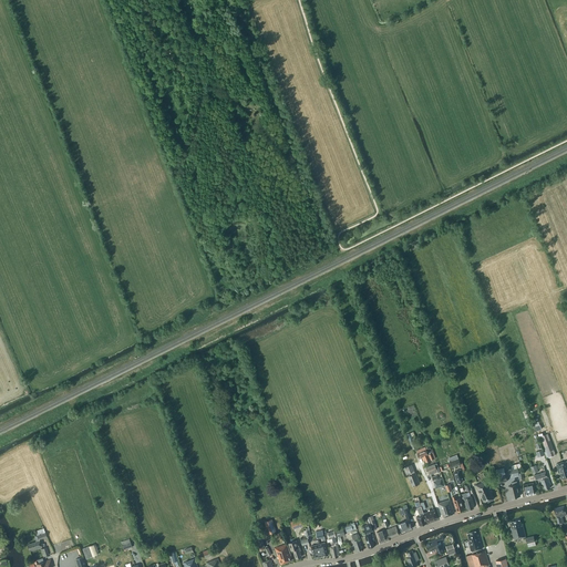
[(406,434),(413,450),(416,449),(415,447),(416,447),(411,433),(406,434)]
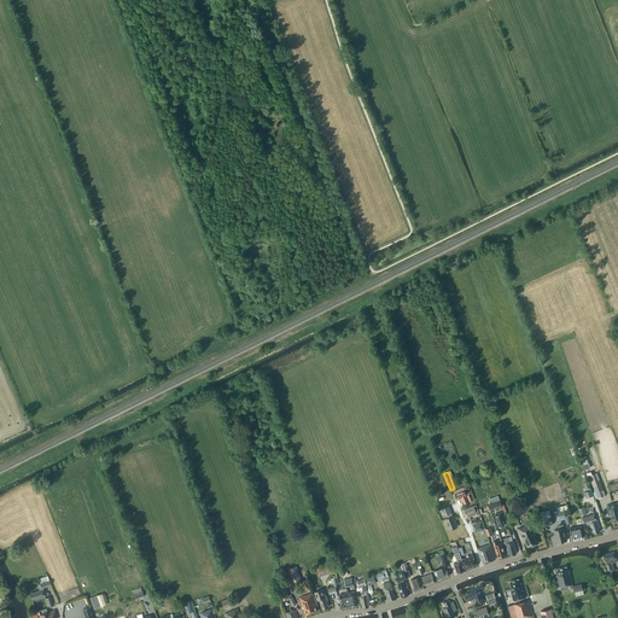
[(590,476),(599,497),(605,495),(596,472),(590,476)]
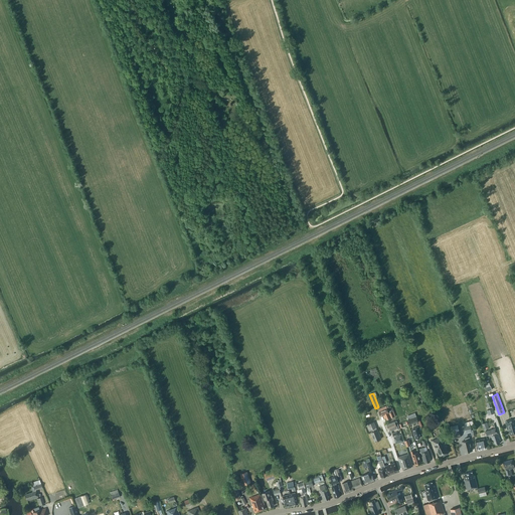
[(379,410),(381,415),(383,414),(384,418),(386,417),(386,419),(394,416),(391,406),(387,407),(386,405),(378,408),(379,410)]
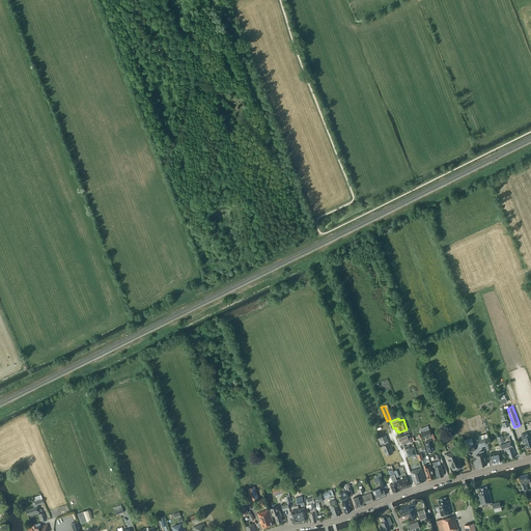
[(525,443),(526,448),(530,446),(530,430),(521,434),(524,443),(525,443)]
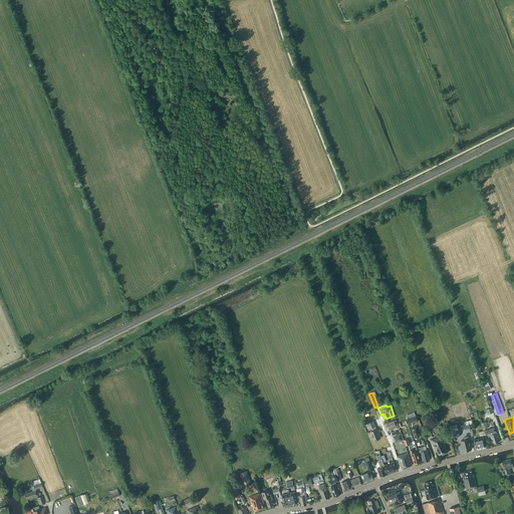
[(391,430),(397,428),(398,428),(400,428),(397,420),(387,424),(389,429),(390,428),(391,430)]
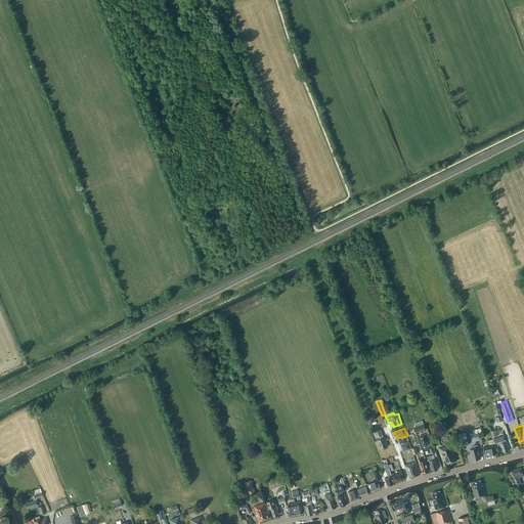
[(375,431),(378,439),(378,440),(381,449),(387,446),(385,443),(387,443),(384,437),(381,429),(375,431)]
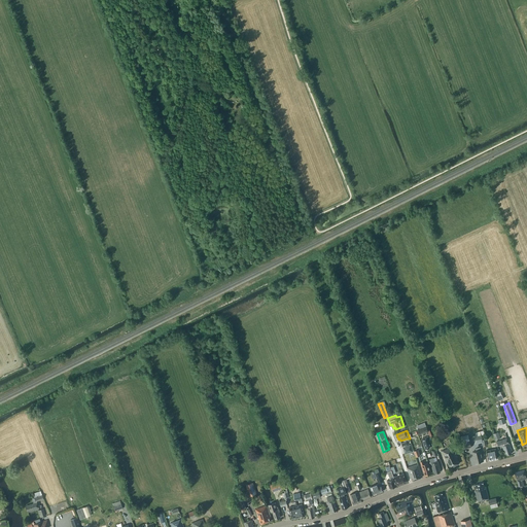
[(462,446),(463,449),(471,447),(468,434),(460,436),(462,445),(462,446)]
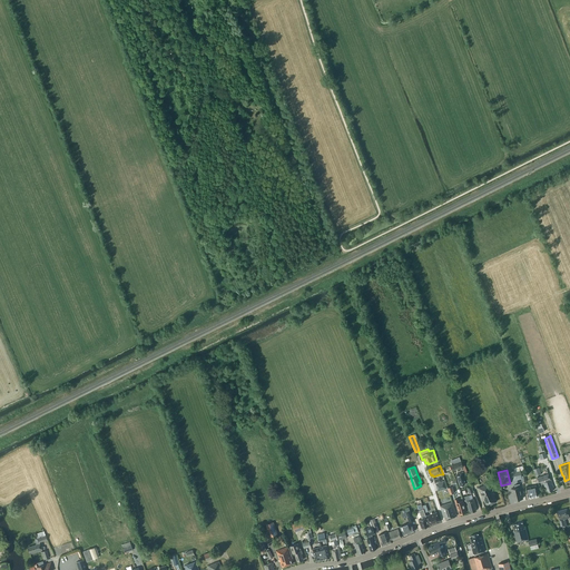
[(459,477),(457,477),(461,487),(465,484),(464,483),(468,482),(464,474),(463,471),(458,474),(459,477)]
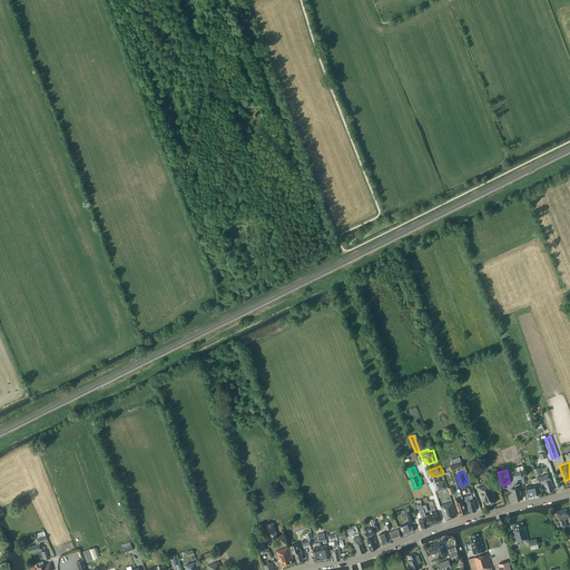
[(550,480),(549,474),(537,478),(539,483),(541,482),(541,483),(543,482),(544,487),(547,487),(548,492),(553,490),(552,488),(553,488),(551,480),(550,480)]
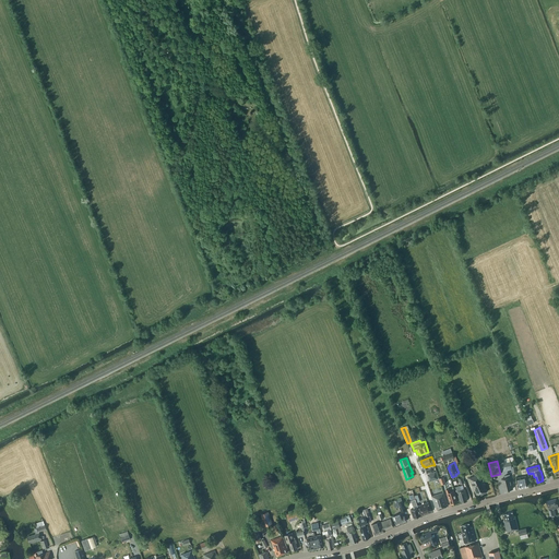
[(475,490),(477,496),(487,491),(484,485),(486,484),(480,473),(468,478),(470,483),(471,483),(473,488),(474,490),(475,490)]
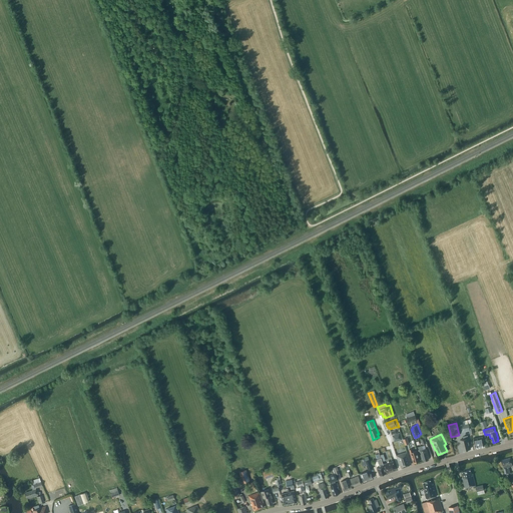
[(461,440),(460,440),(460,442),(463,450),(471,448),(468,438),(468,435),(463,437),(464,439),(461,440)]
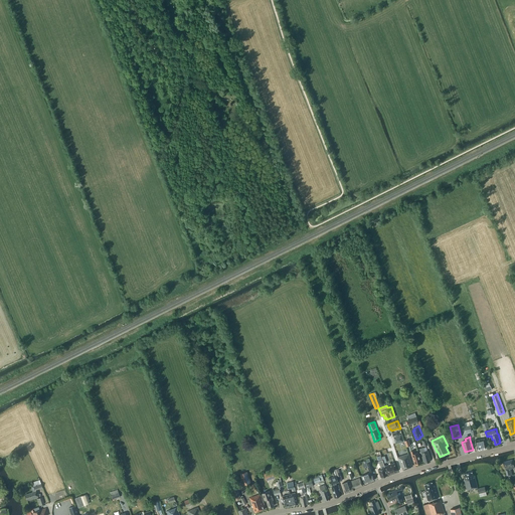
[(476,440),(478,449),(486,448),(485,442),(484,439),(476,440)]
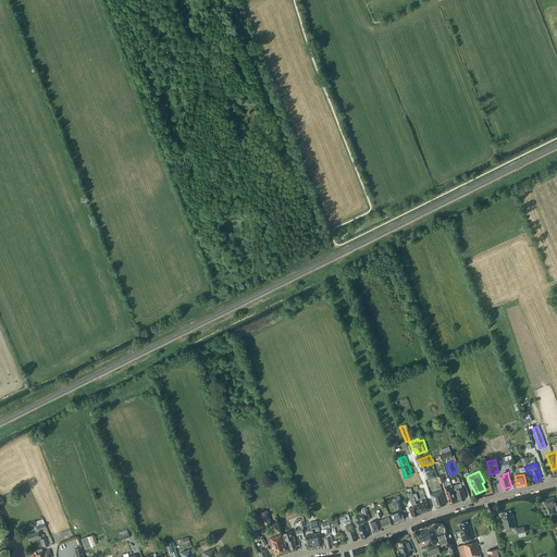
[(458,484),(454,485),(458,499),(459,498),(460,500),(465,499),(465,497),(466,497),(463,487),(459,489),(458,484)]
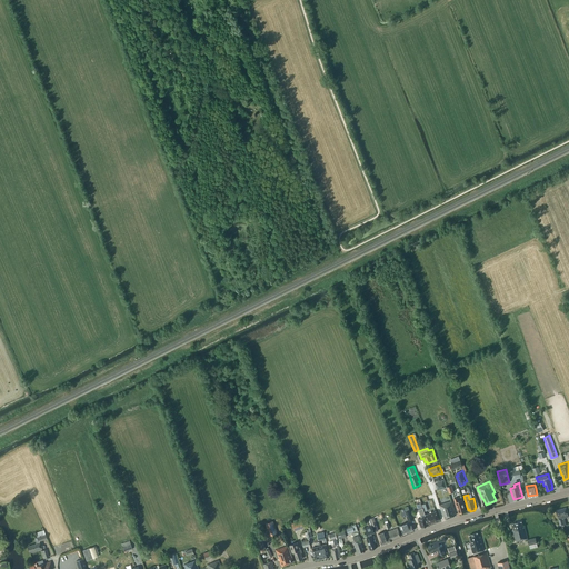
[(458,509),(459,512),(466,510),(462,499),(458,500),(457,498),(453,498),(457,509),(458,509)]
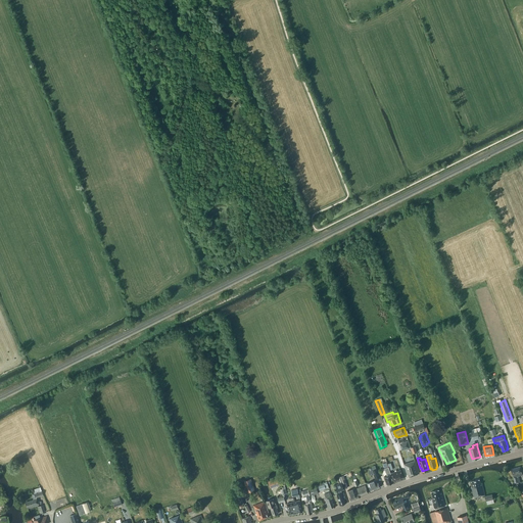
[(411,476),(419,473),(415,461),(403,464),(408,474),(410,473),(411,476)]
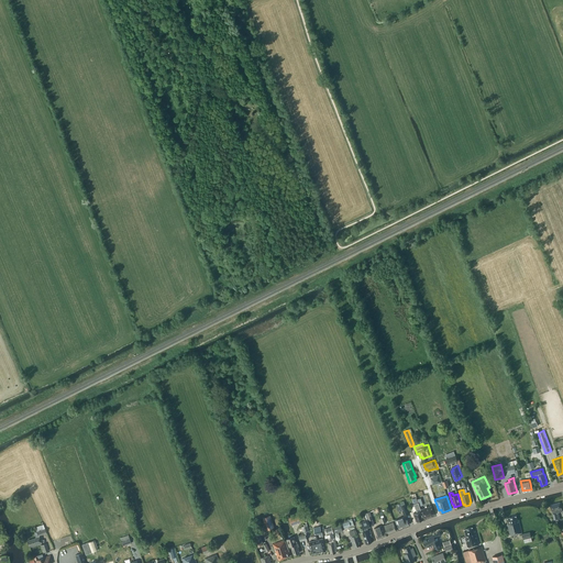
[(417,512),(414,514),(415,516),(415,517),(417,521),(424,519),(421,510),(418,503),(415,504),(417,512)]
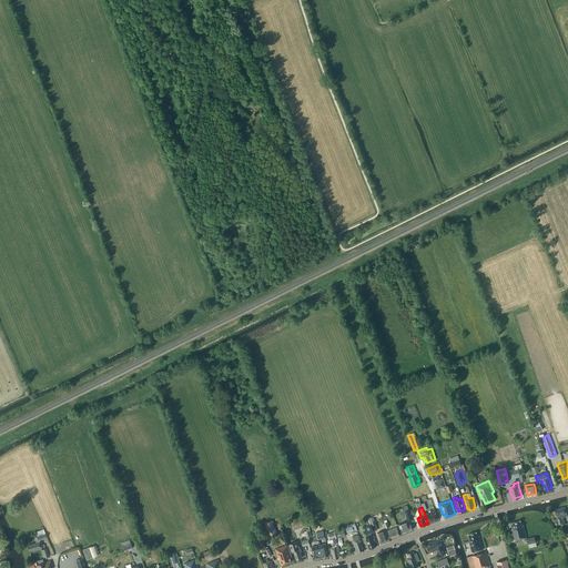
[(567,516),(564,507),(555,509),(559,524),(563,523),(561,520),(564,519),(563,517),(567,516)]
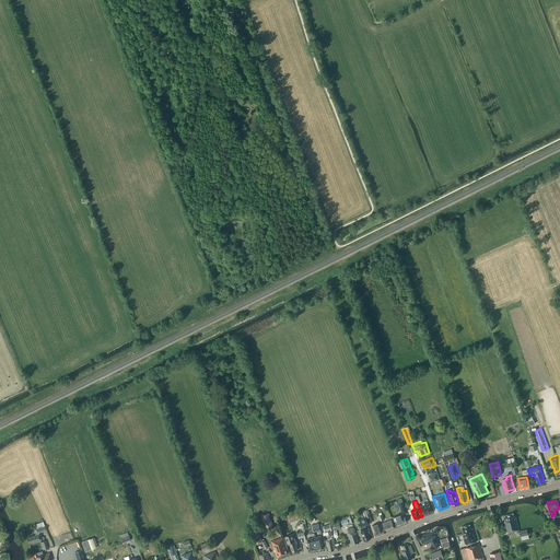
[(398,503),(403,513),(407,511),(404,501),(398,503)]
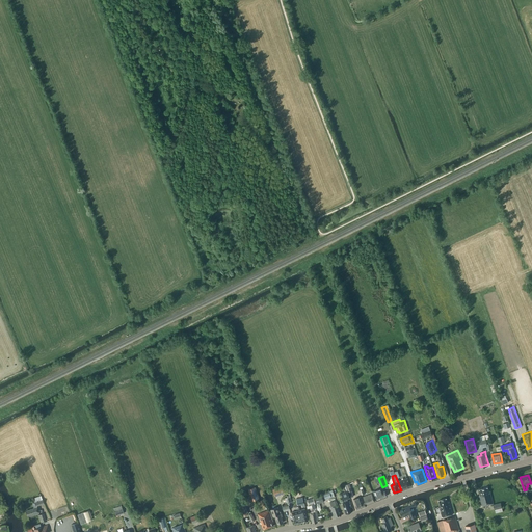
[(399,481),(402,489),(410,486),(407,478),(399,481)]
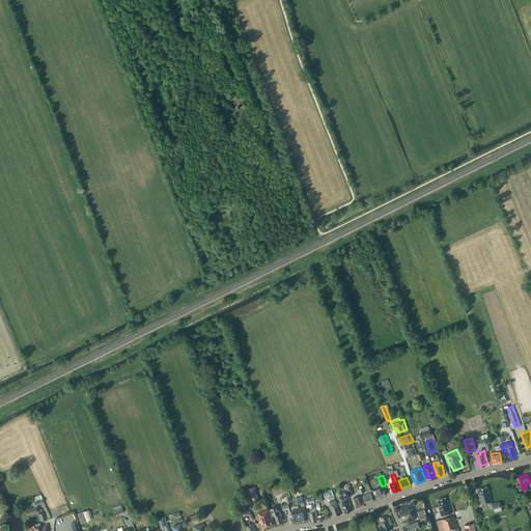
[(282,485),(273,488),(275,496),(284,493),(282,485)]
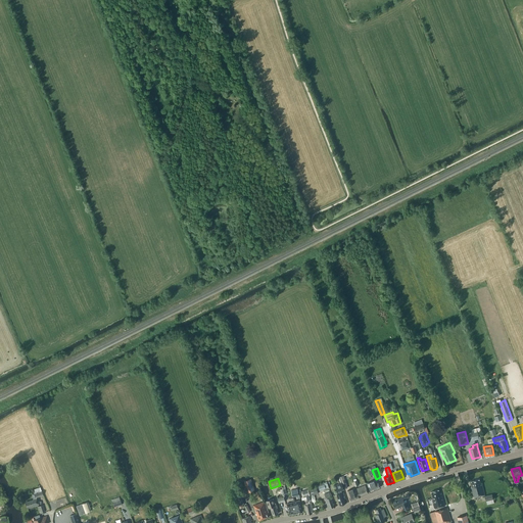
[(244,481),(248,492),(254,490),(251,479),(244,481)]
